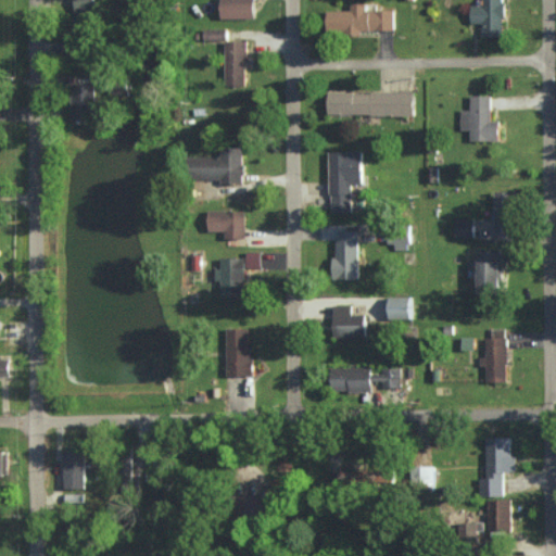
[(74,0),(75,10),(95,10),(93,0),(74,0)]
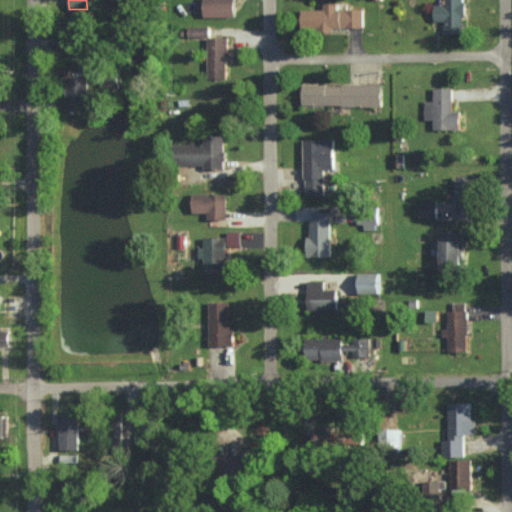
[(235,17),(234,0),(203,0),(204,17),(235,17)]
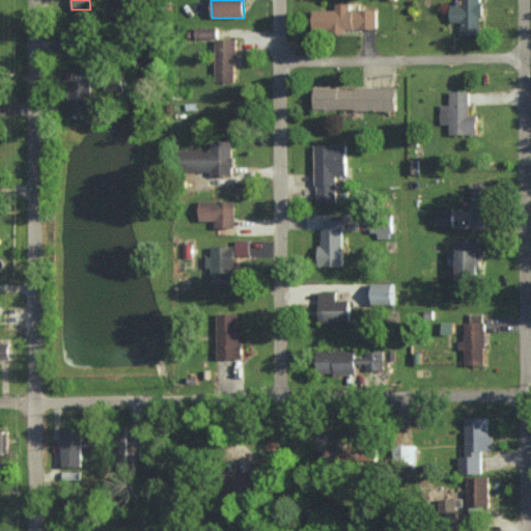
[(460,34),(482,34),(481,0),(459,0),(460,3),(450,3),(450,21),(460,21),(460,34)]
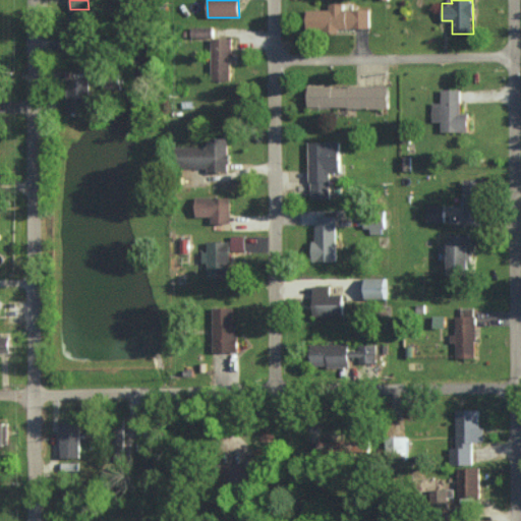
[(369,8),(343,9),(343,2),(329,2),(329,9),(306,9),(306,30),(369,29),(369,8)]
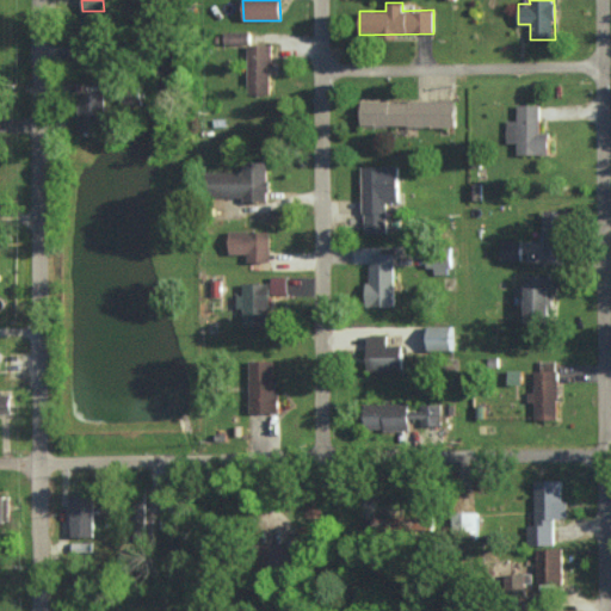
[(250,43),(250,31),(224,32),(224,44),(250,43)]
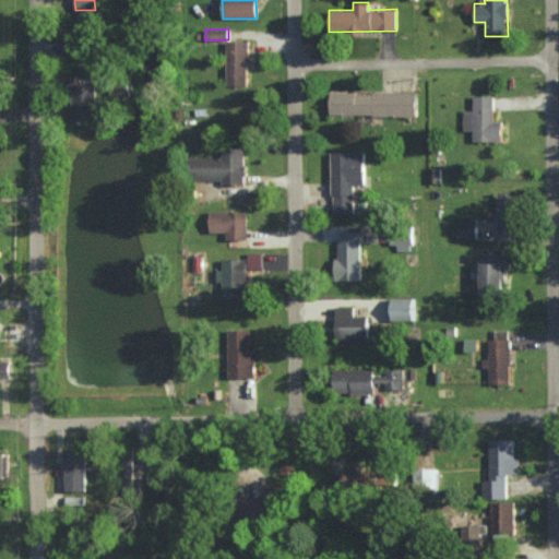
[(226,85),(248,85),(248,40),(227,40),(226,85)]
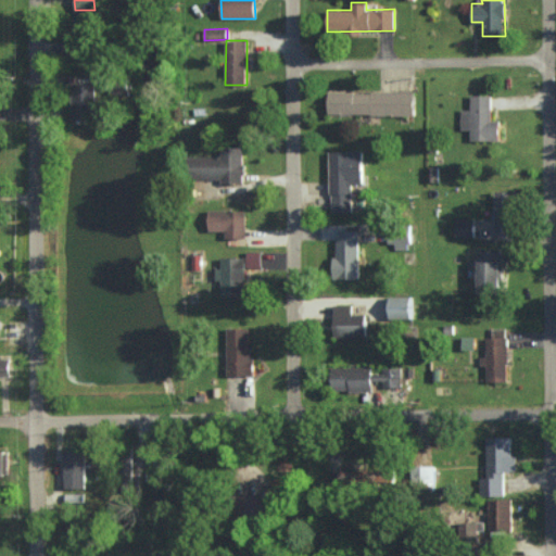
[(71,119),(95,119),(95,84),(72,84),(71,119)]
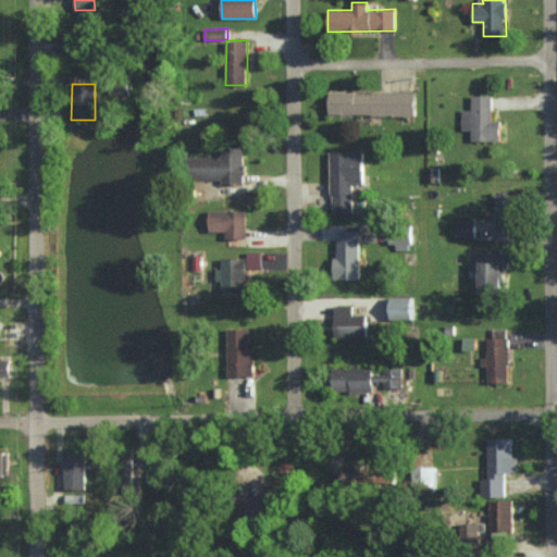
[(416,93),(329,91),(329,114),(416,115),(416,93)]
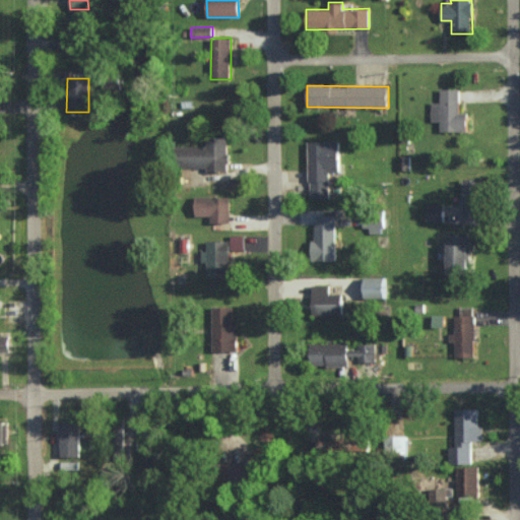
[(440,131),(467,130),(467,112),(460,112),(459,88),(440,88),(440,102),(431,102),(431,121),(440,121),(440,131)]
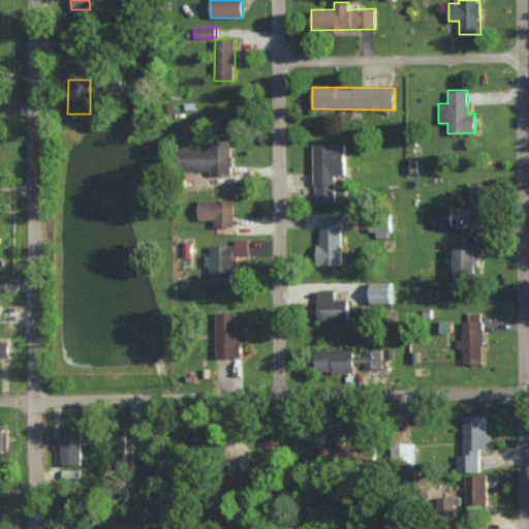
[(231,139),(210,139),(210,148),(180,149),(181,169),(231,168),(231,139)]
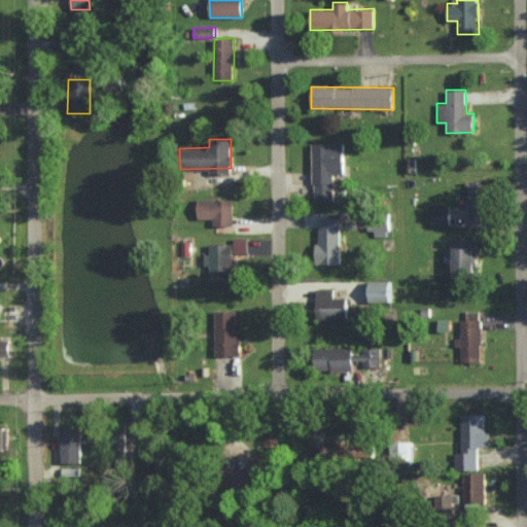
[(344,174),(344,143),(313,144),(314,200),(334,199),(334,174),(344,174)]
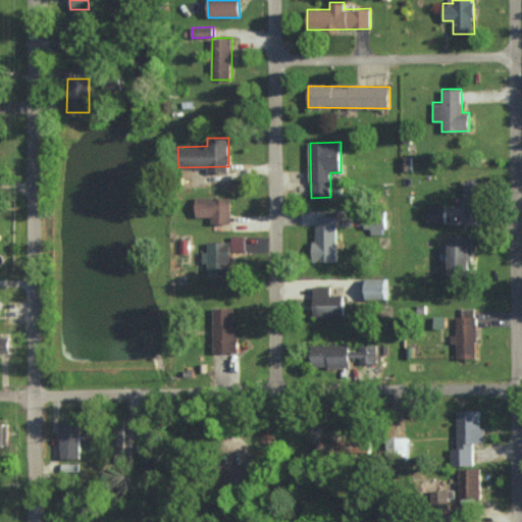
[(464,179),(464,218),(483,218),(484,179),(464,179)]
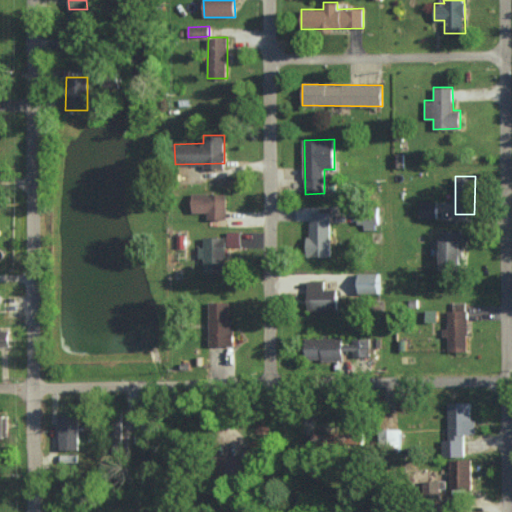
[(192,212),(207,212),(207,219),(226,219),(226,195),(192,194),(192,212)]
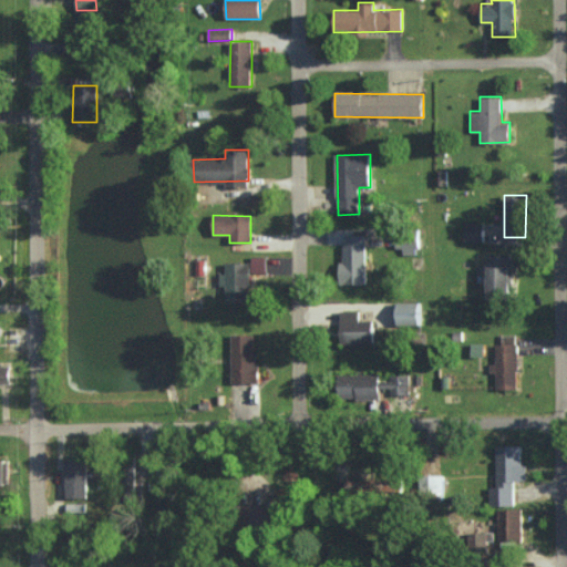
[(483,241),(483,223),(465,223),(465,241),(483,241)]
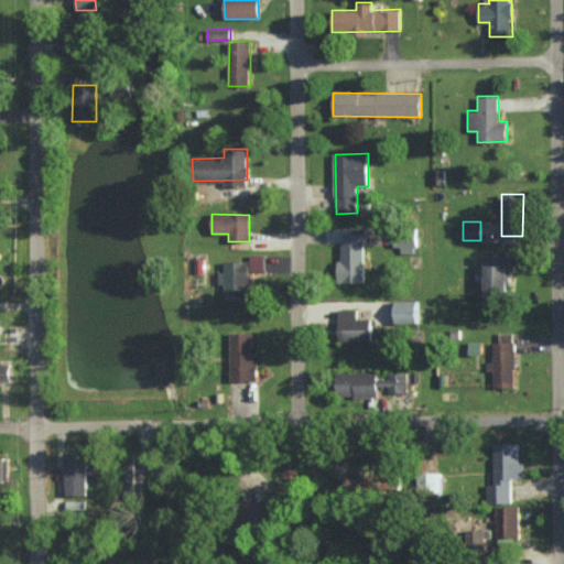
[(364,234),(339,234),(340,283),(365,282),(364,234)]
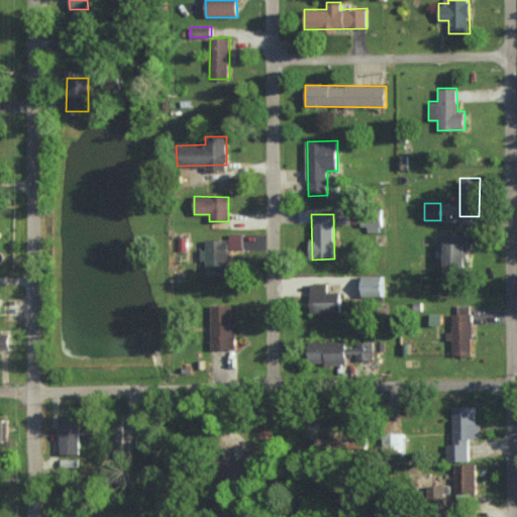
[(378,216),(360,217),(360,229),(378,229),(378,216)]
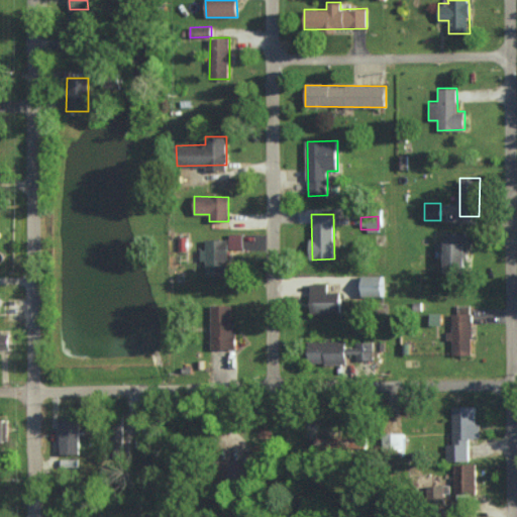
[(444,273),(466,273),(467,232),(445,232),(444,273)]
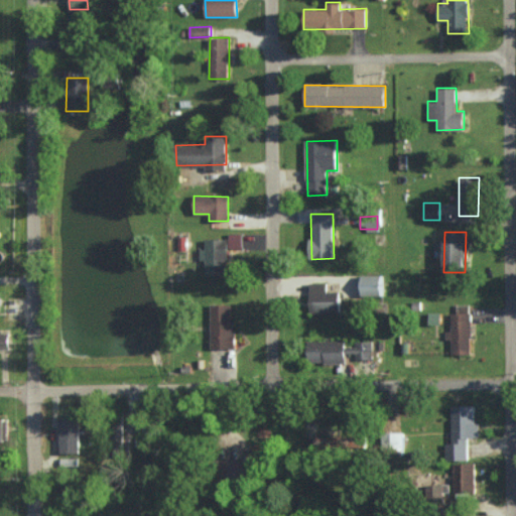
[(243,234),(229,234),(229,249),(243,249),(243,234)]
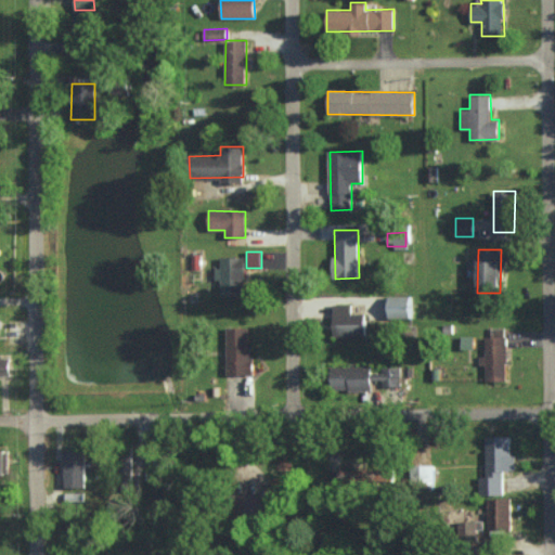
[(245,296),(244,256),(220,257),(221,268),(215,268),(215,280),(221,279),(221,297),(245,296)]
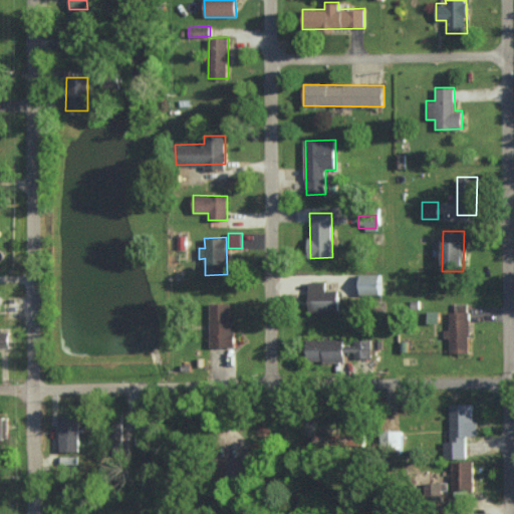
[(380,293),(380,274),(360,274),(360,294),(380,293)]
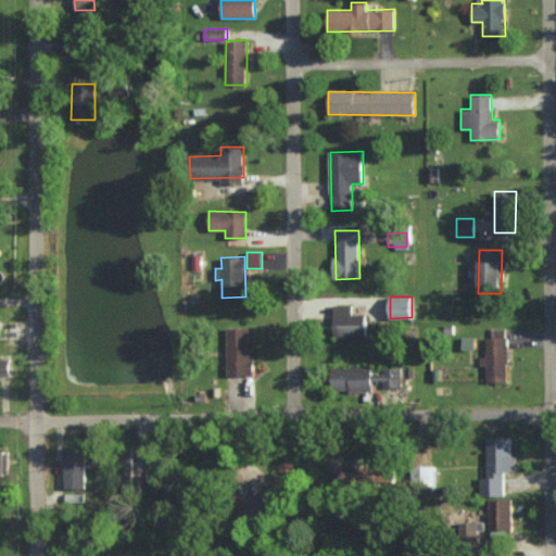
[(335,337),(366,336),(366,313),(353,313),(352,304),(333,304),(335,337)]
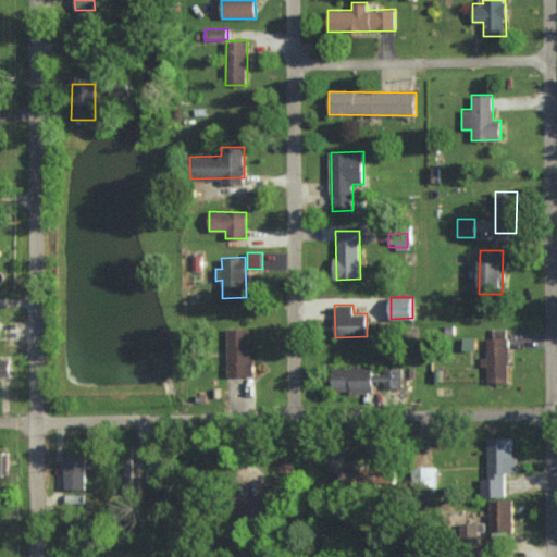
[(227,329),(227,375),(252,375),(252,329),(227,329)]
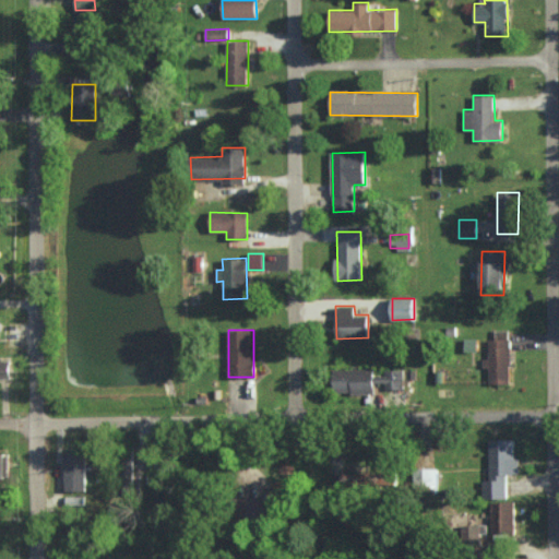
[(489,368),(489,383),(509,383),(509,331),(496,331),(496,339),(488,339),(488,358),(483,358),(483,368),(489,368)]
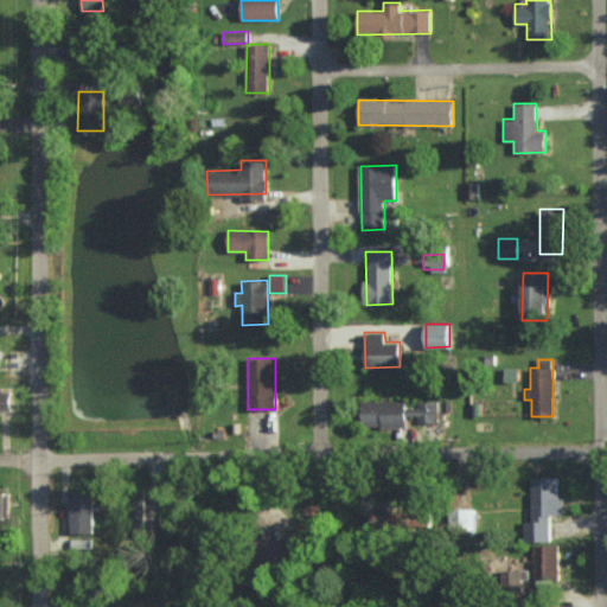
[(505,381),(519,381),(519,368),(505,368),(505,381)]
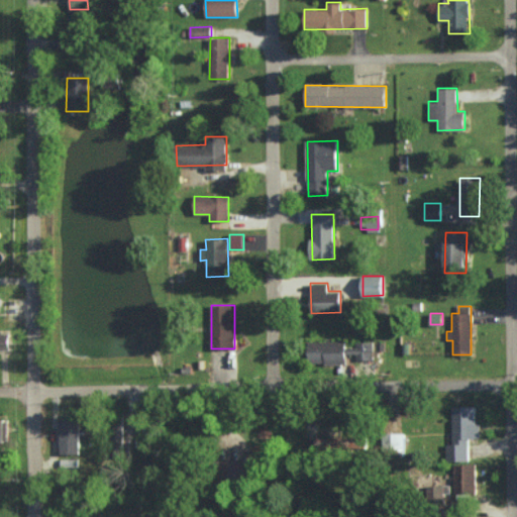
[(0,331),(0,351),(10,351),(9,331),(0,331)]
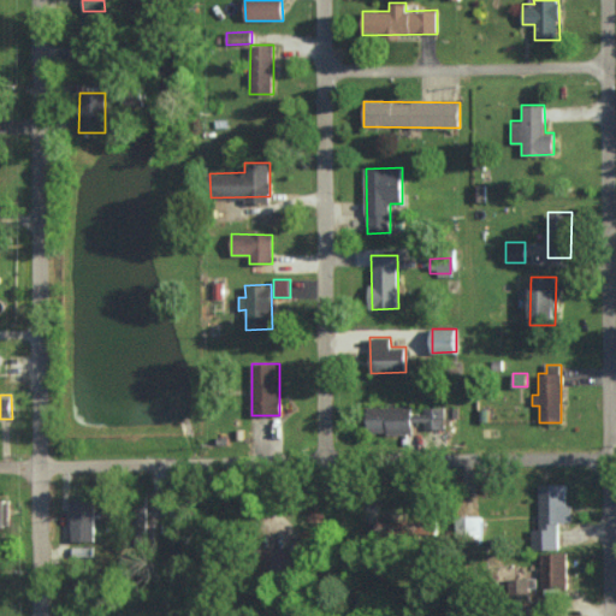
[(367,407),(367,433),(413,433),(413,427),(445,427),(444,409),(414,410),(414,406),(367,407)]
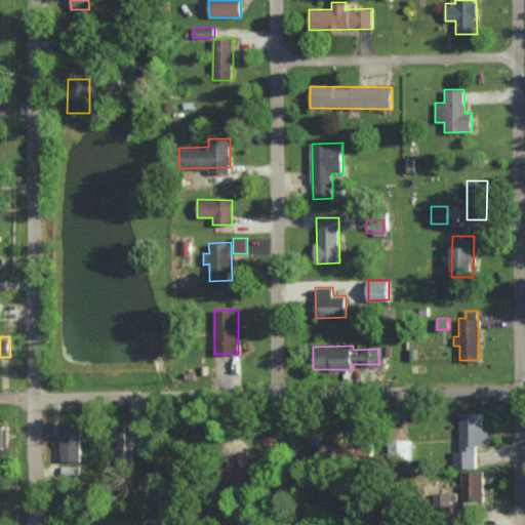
[(483,412),(459,412),(459,451),(453,451),(453,469),(476,469),(476,445),(487,444),(487,429),(483,429),(483,412)]
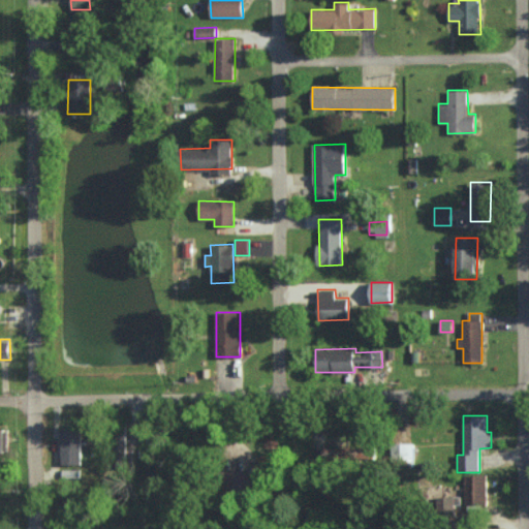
[(61,465),(81,464),(81,428),(61,429),(61,465)]
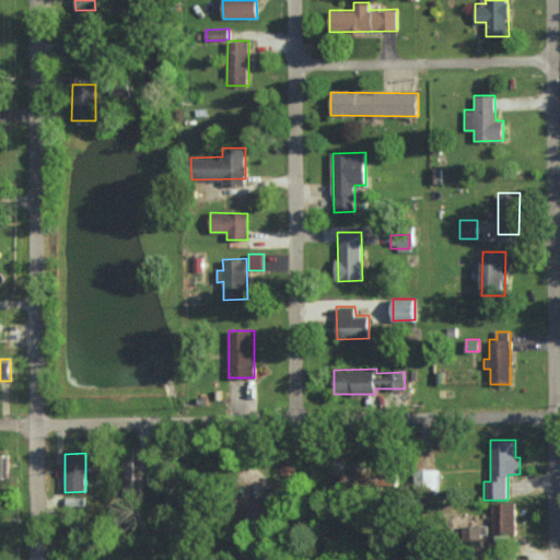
[(0,476),(9,476),(8,454),(0,454),(0,476)]
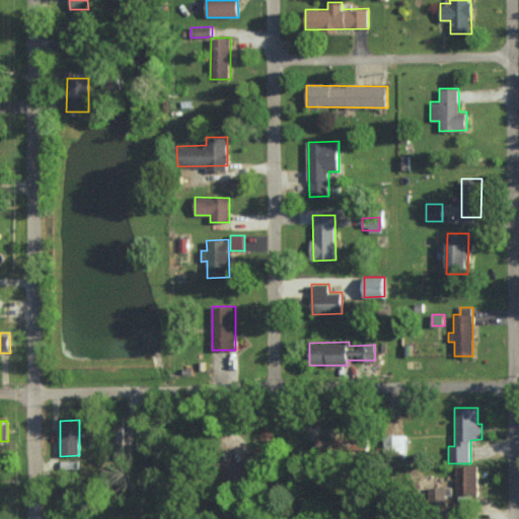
[(317,438),(318,425),(307,424),(306,438),(317,438)]
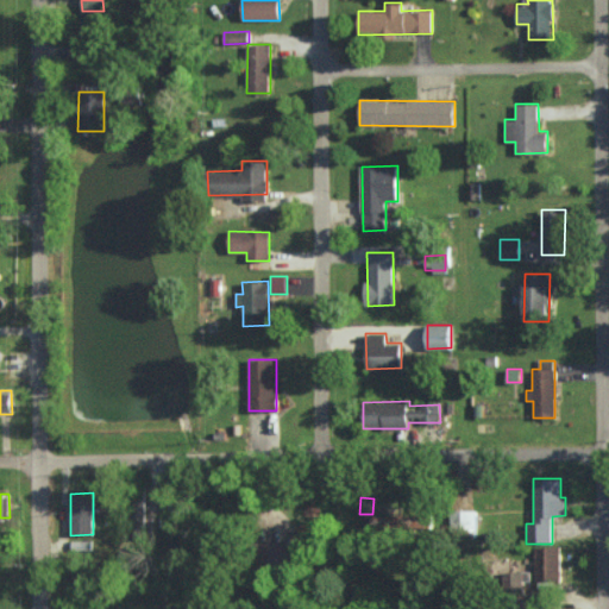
[(476,510),(464,510),(464,534),(477,534),(476,510)]
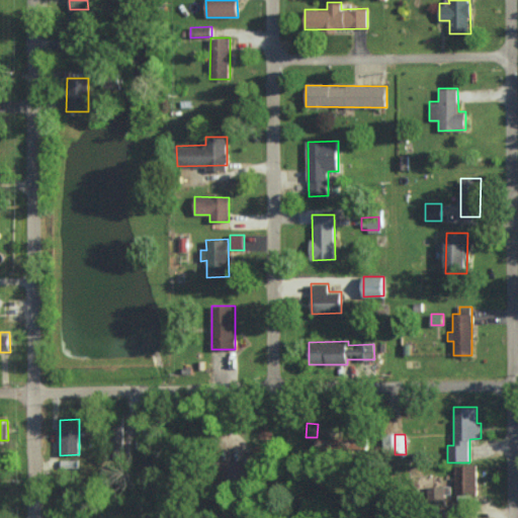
[(353,447),(364,449),(365,439),(354,438),(353,447)]
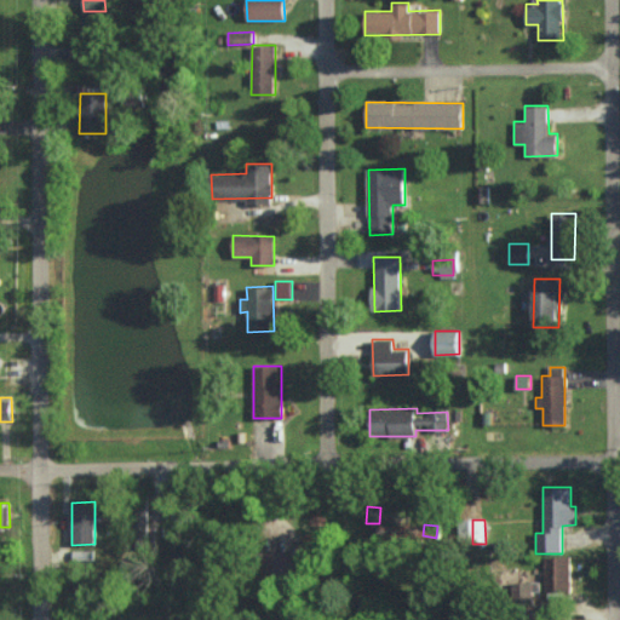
[(570,591),(570,557),(545,556),(544,591),(570,591)]
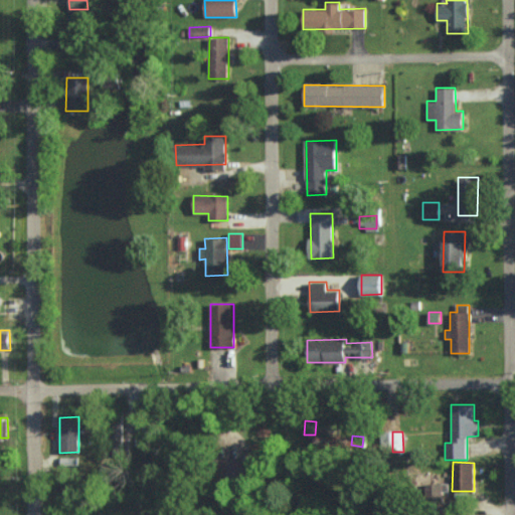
[(442,483),(424,484),(425,501),(443,500),(442,483)]
